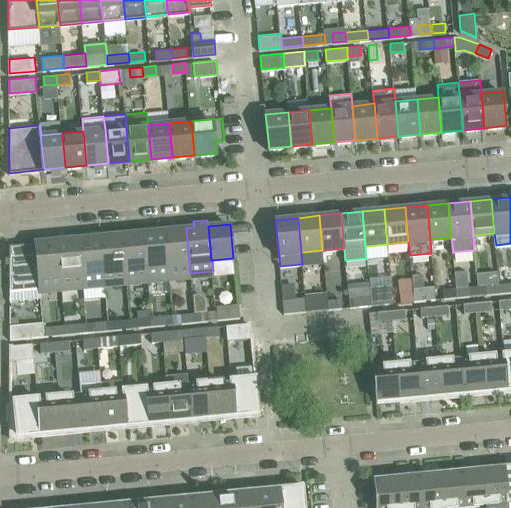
[(190,273),(186,228),(165,230),(169,275),(190,273)]
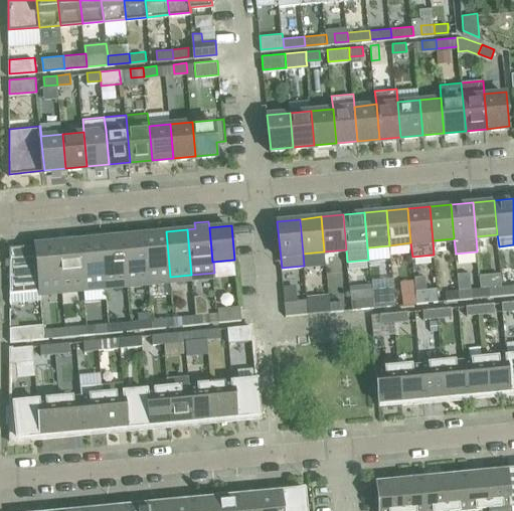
[(170,277),(166,231),(144,233),(148,279),(170,277)]
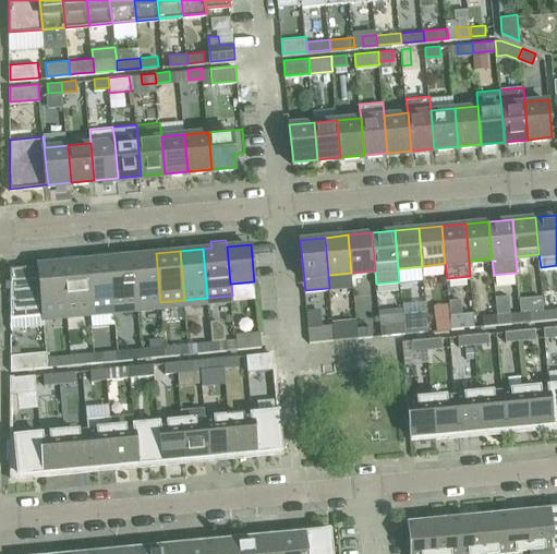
[(160,302),(156,253),(133,255),(137,304),(160,302)]
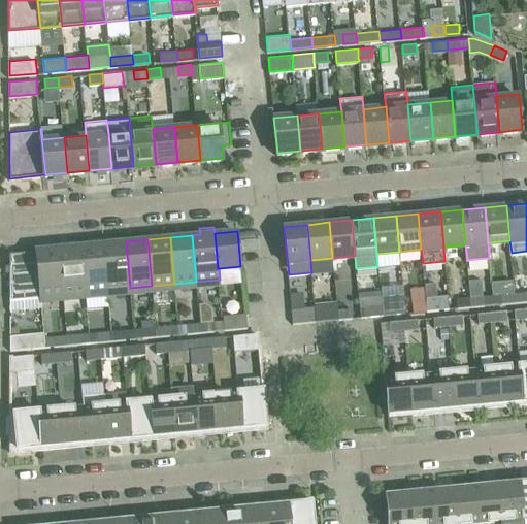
[(130,288),(126,241),(103,243),(107,290),(130,288)]
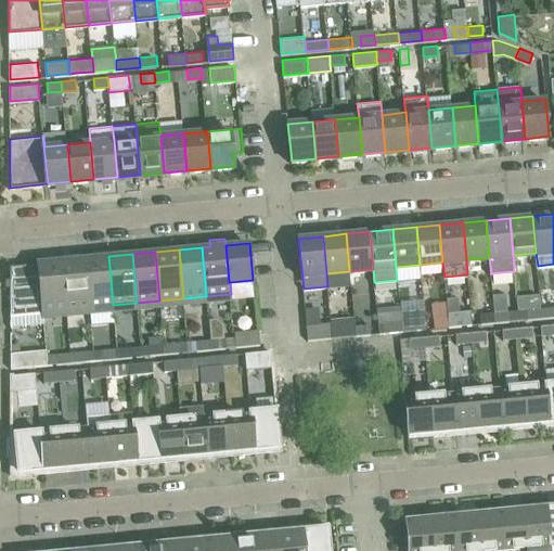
[(108,256),(86,258),(90,307),(90,310),(91,323),(115,321),(114,308),(113,305),(108,256)]
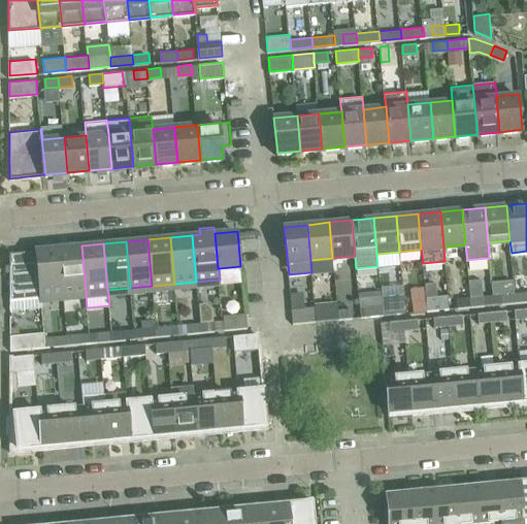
[(86,292),(81,246),(59,248),(63,294),(86,292)]
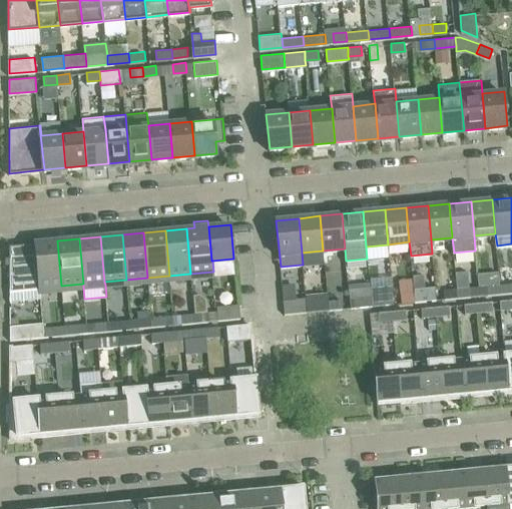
[(61,286),(57,240),(36,242),(40,288),(61,286)]
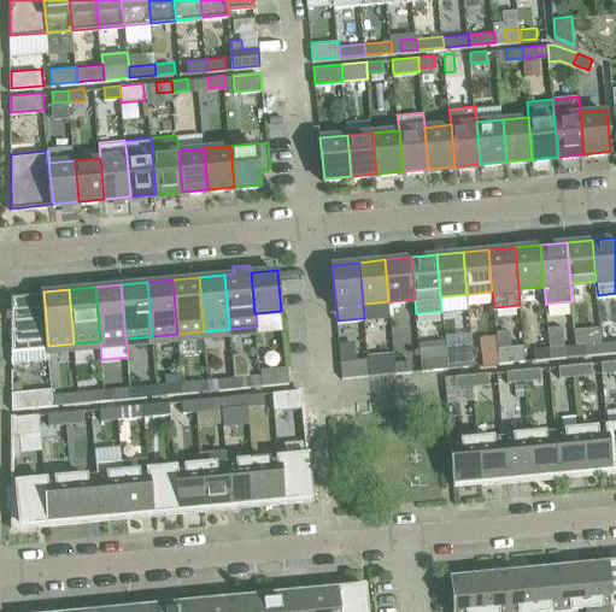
[(48,349),(44,292),(12,295),(12,349),(47,346),(48,349)]
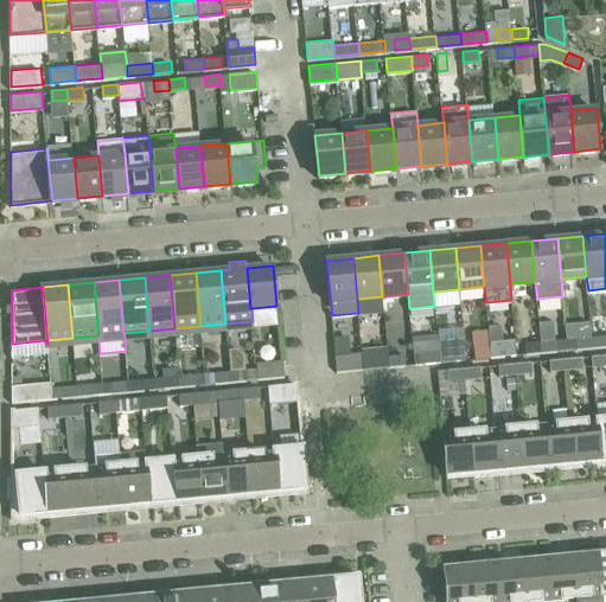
[(489,327),(473,328),(474,346),(490,345),(490,340),(489,327)]
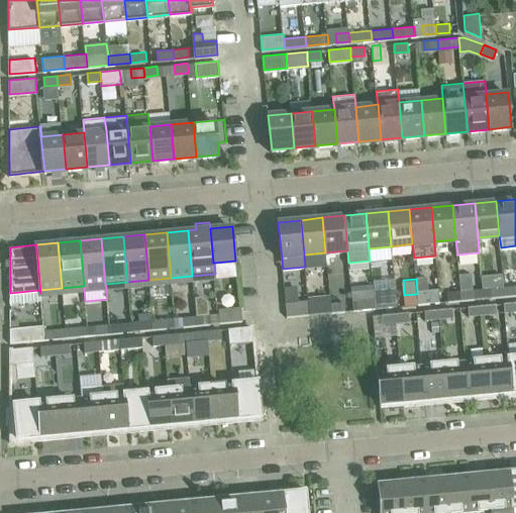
[(515,284),(504,286),(505,295),(515,293),(515,284)]
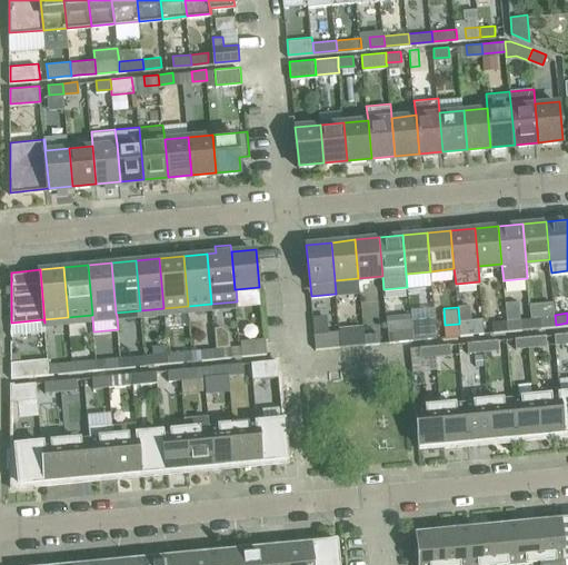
[(556,325),(555,315),(540,316),(541,326),(556,325)]
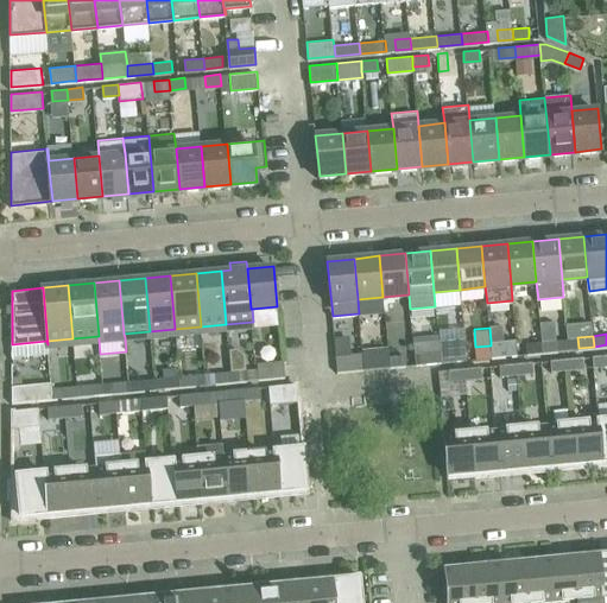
[(516,338),(491,341),(491,346),(492,356),(507,355),(518,354),(516,338)]
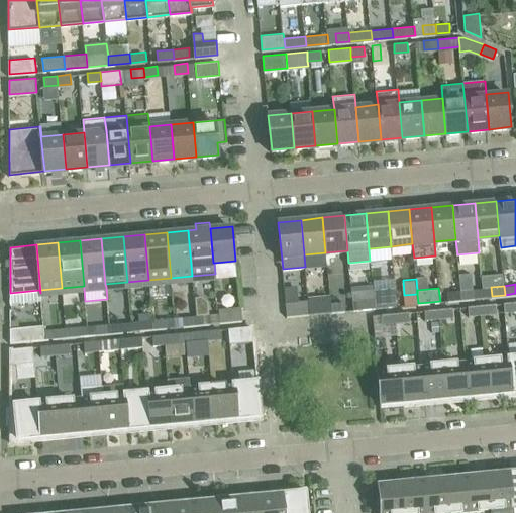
[(461,299),(475,298),(475,289),(460,290),(461,299)]
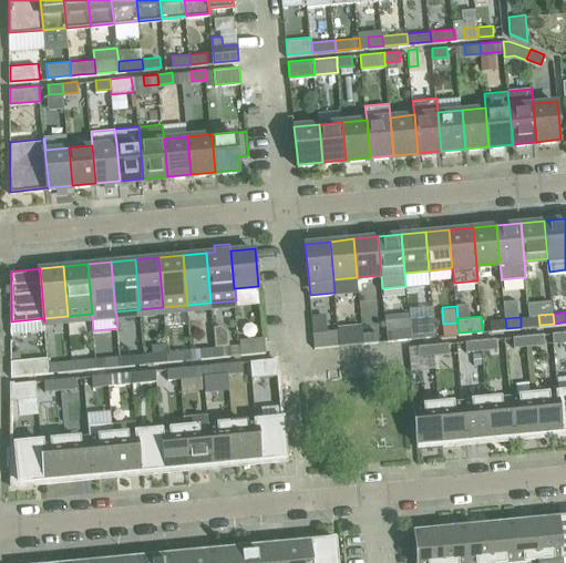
[(492,329),(506,328),(505,318),(491,319),(492,329)]
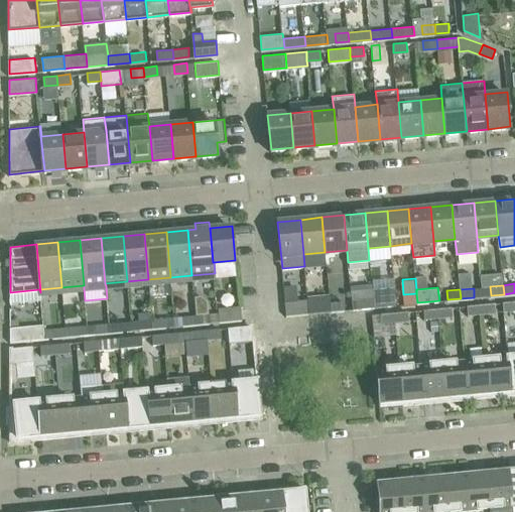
[(307,295),(307,298),(308,312),(332,310),(331,301),(330,293),(307,295)]
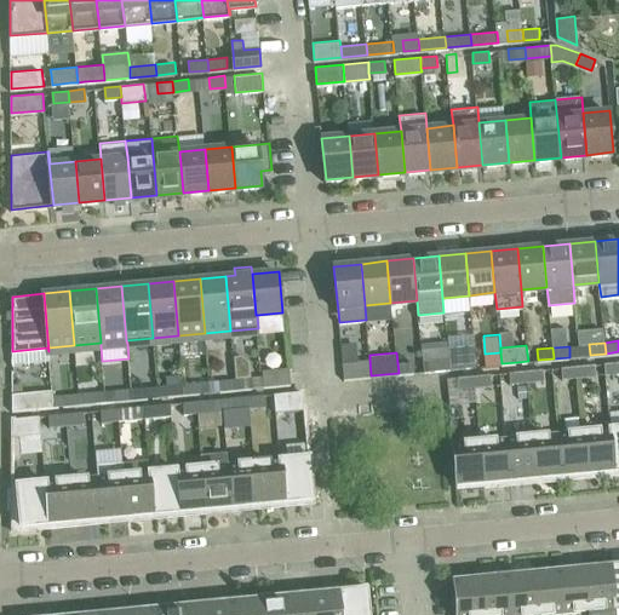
[(486,365),(502,363),(500,352),(485,354),(486,365)]
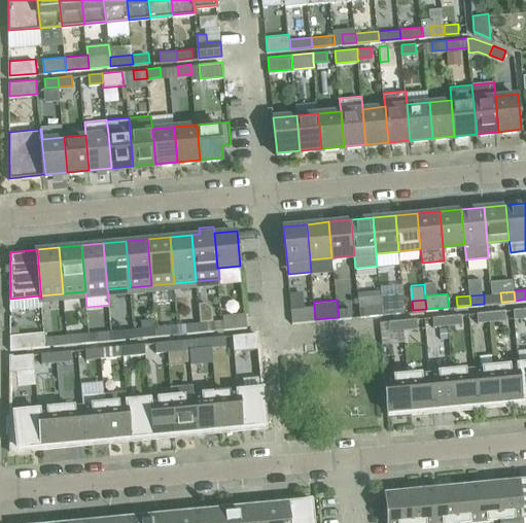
[(382,304),(383,313),(396,312),(395,303),(382,304)]
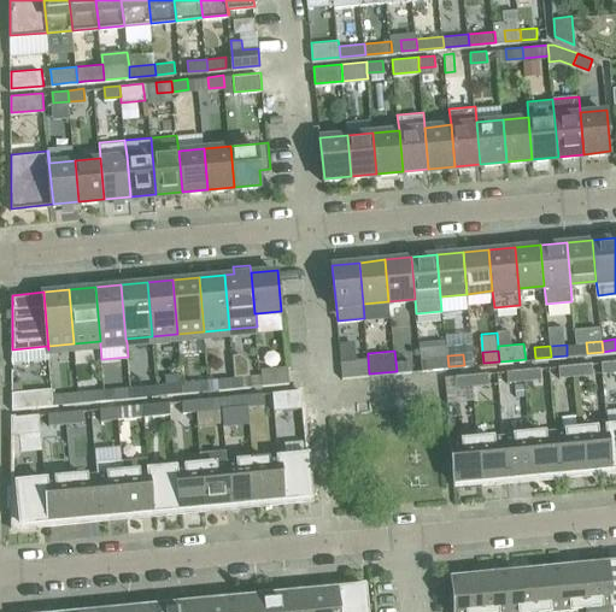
[(423,369),(433,368),(444,366),(449,366),(447,355),(432,357),(422,358),(423,369)]
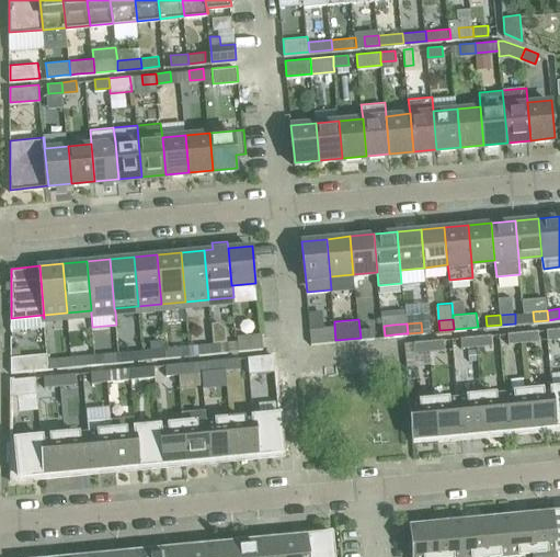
[(334,325),(310,327),(311,342),(335,340),(334,325)]
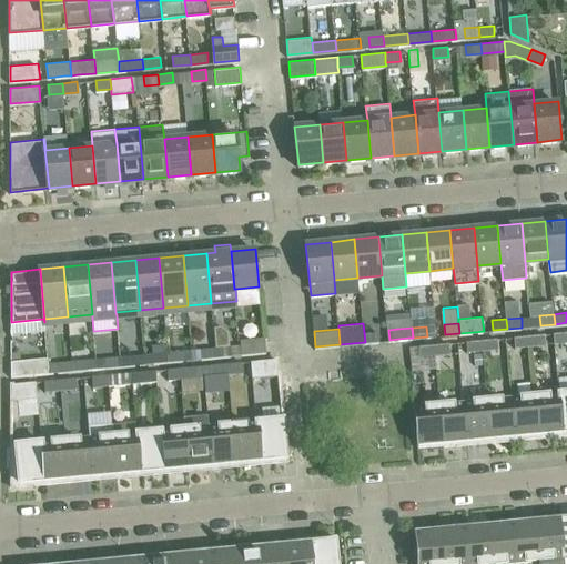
[(566,330),(554,332),(555,342),(566,340),(566,330)]
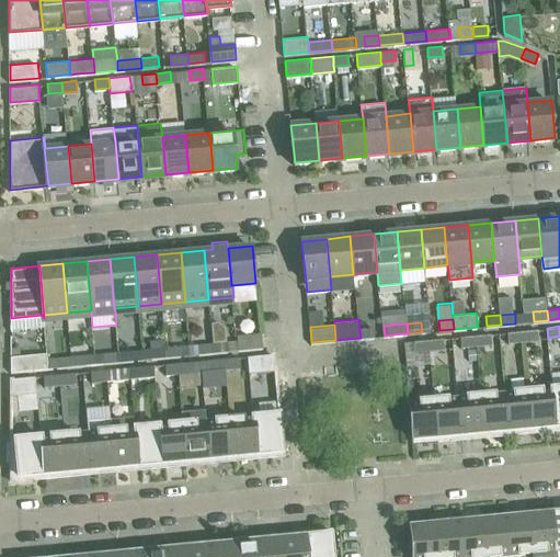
[(374,327),(360,328),(361,338),(375,337),(374,327)]
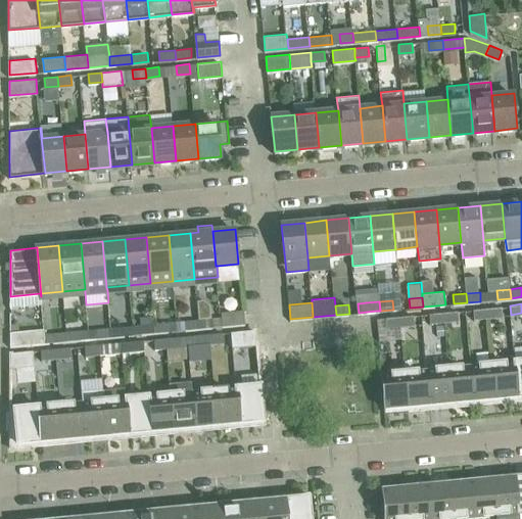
[(502,305),(487,308),(488,317),(503,316),(502,305)]
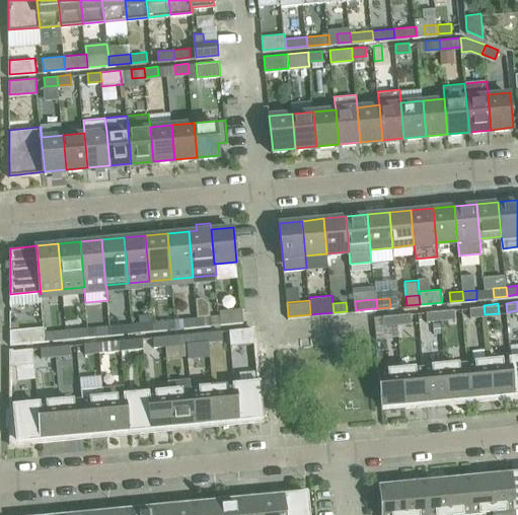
[(485,314),(484,305),(469,306),(470,315),(485,314)]
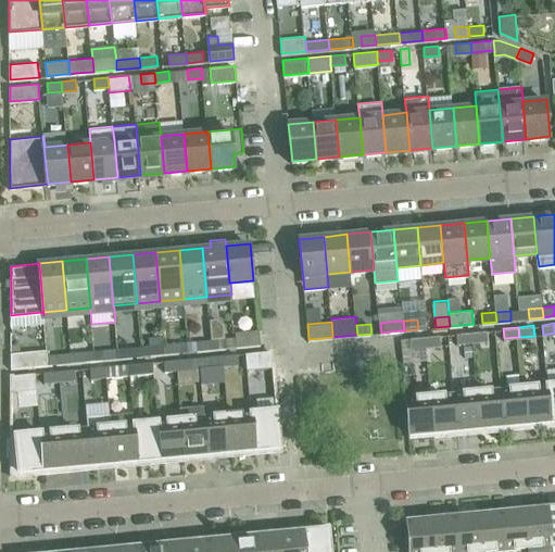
[(236,331),(237,346),(261,343),(260,328),(259,329),(236,331)]
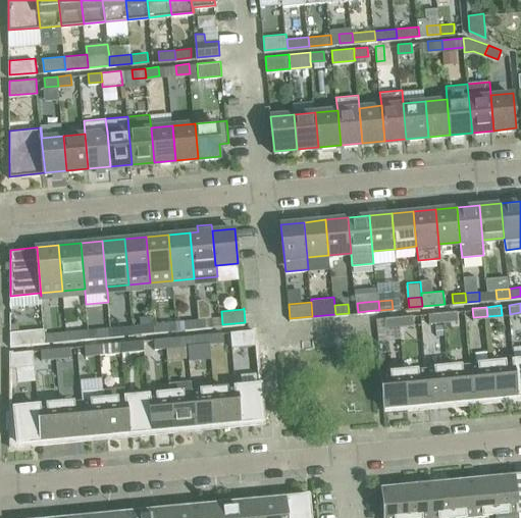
[(457,310),(443,311),(444,320),(458,319),(457,310)]
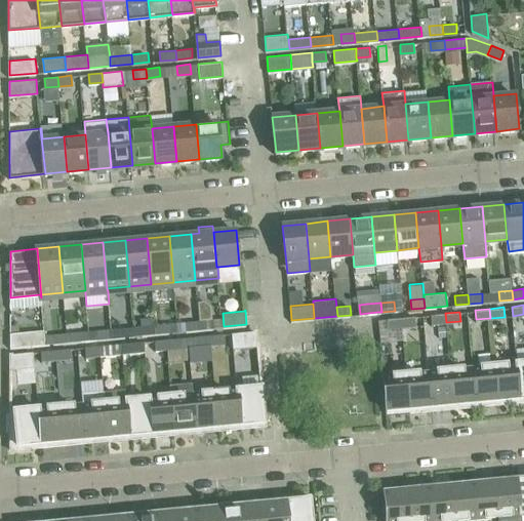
[(446,322),(445,313),(431,314),(432,323),(446,322)]
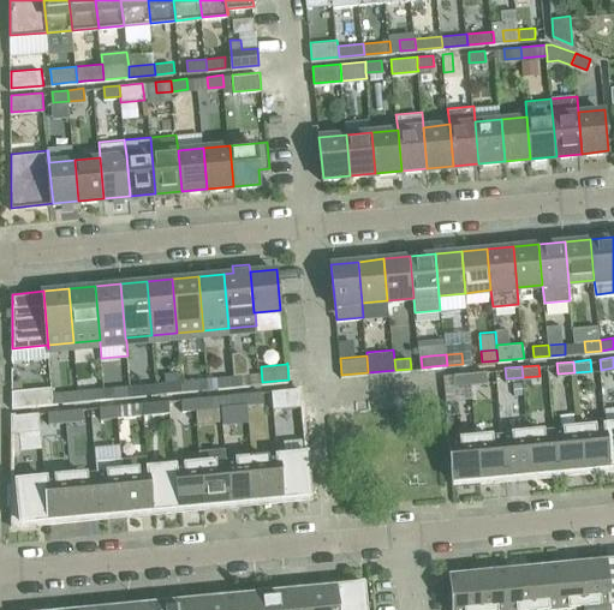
[(487,370),(470,371),(471,382),(488,381),(487,370)]
